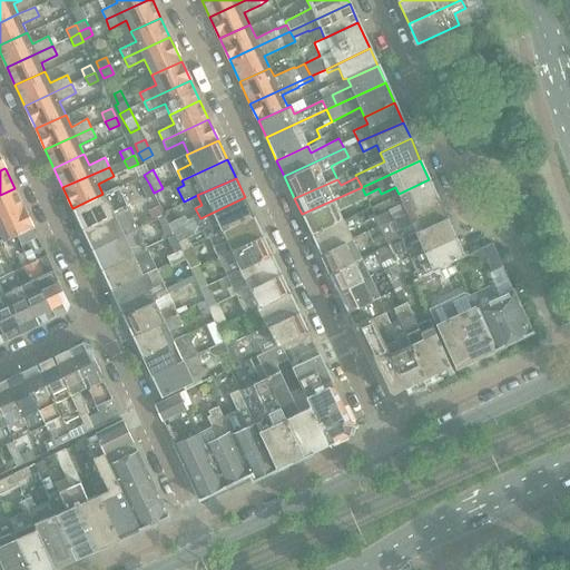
[(438,199),(429,179),(399,194),(406,214),(438,199)]
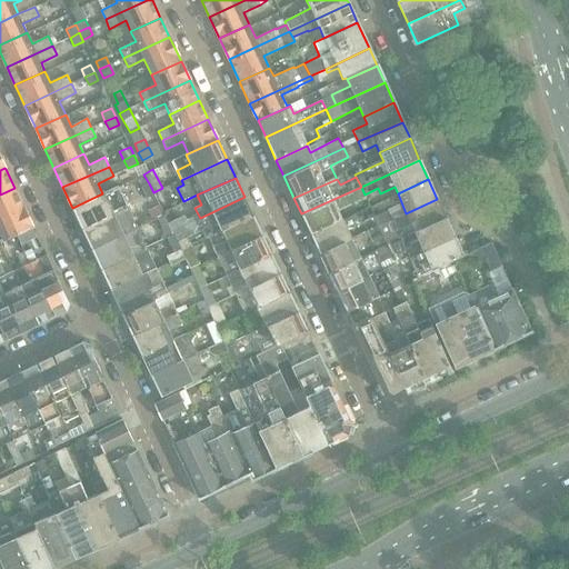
[(153,192),(149,183),(141,188),(147,198),(153,195),(153,192)]
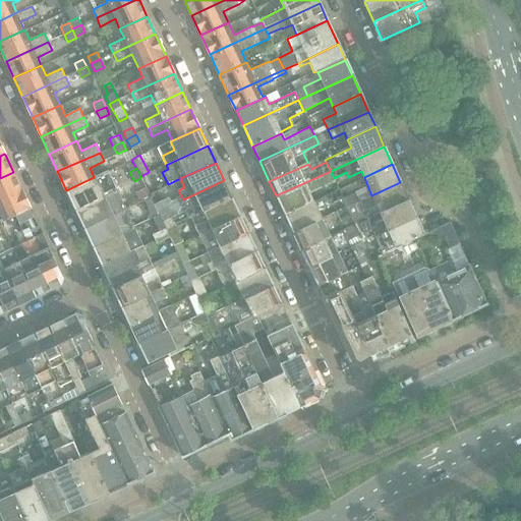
[(309,193),(335,181),(334,178),(331,171),(276,195),(285,215),(312,203),(309,193)]
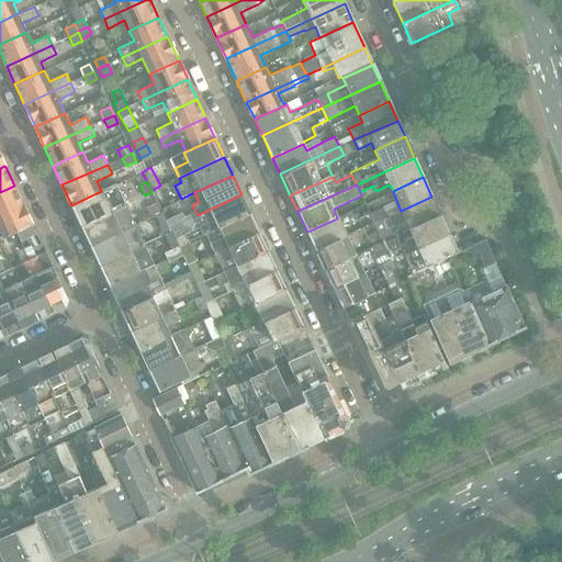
[(0,215),(23,204),(14,186),(0,192),(0,215)]
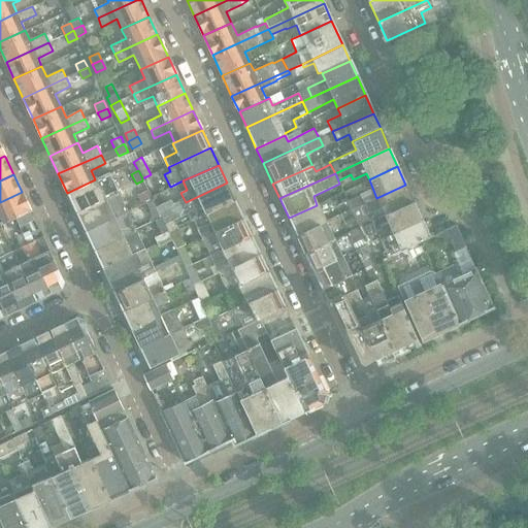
[(76,211),(118,192),(109,174),(97,180),(96,179),(95,179),(67,193),(76,211)]
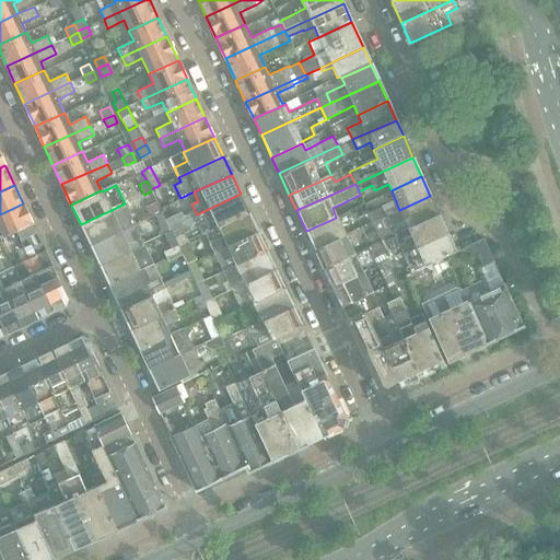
[(249,213),(241,194),(197,214),(201,224),(212,220),(217,229),(249,213)]
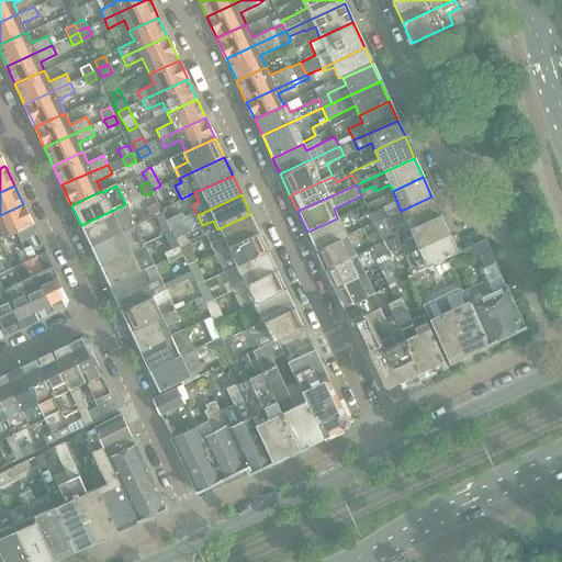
[(441,217),(431,197),(401,211),(406,222),(393,228),(397,238),(441,217)]
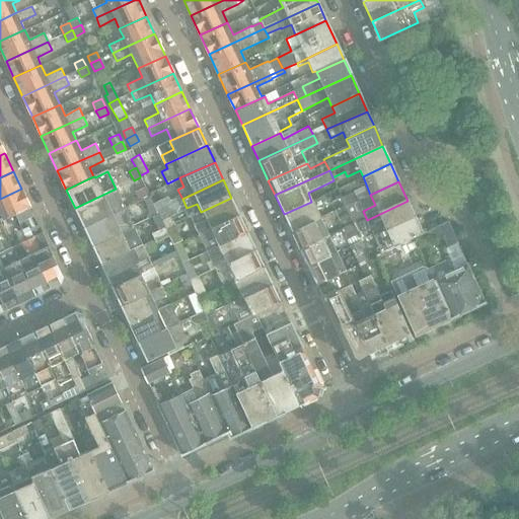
[(148,196),(144,188),(135,193),(138,200),(148,196)]
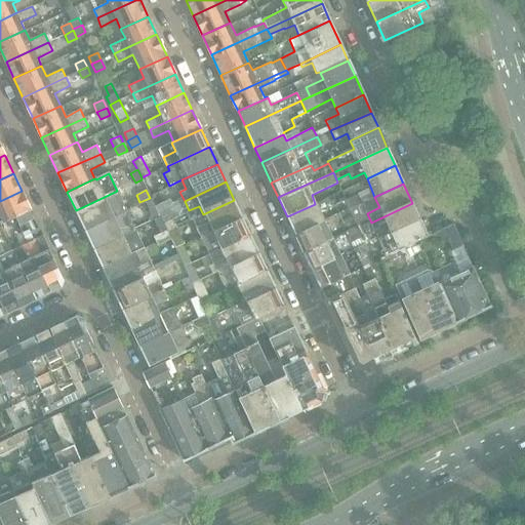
[(30,209),(22,191),(0,201),(0,215),(3,221),(30,209)]
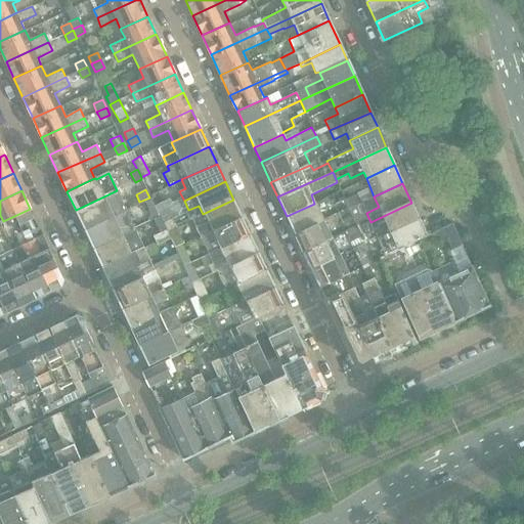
[(84,229),(126,210),(117,190),(76,210),(84,229)]
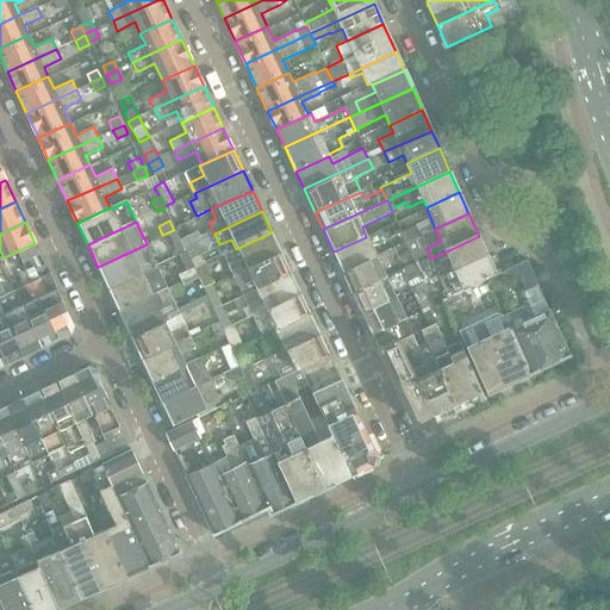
[(409,241),(399,222),(386,228),(391,236),(400,232),(405,243),(409,241)]
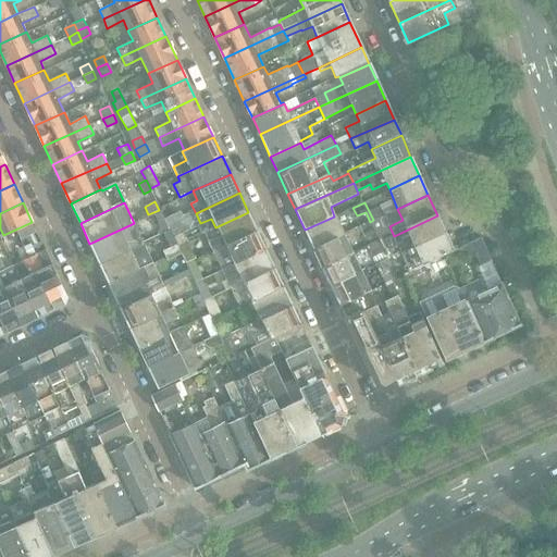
[(168,225),(164,219),(160,210),(153,214),(160,229),(168,225)]
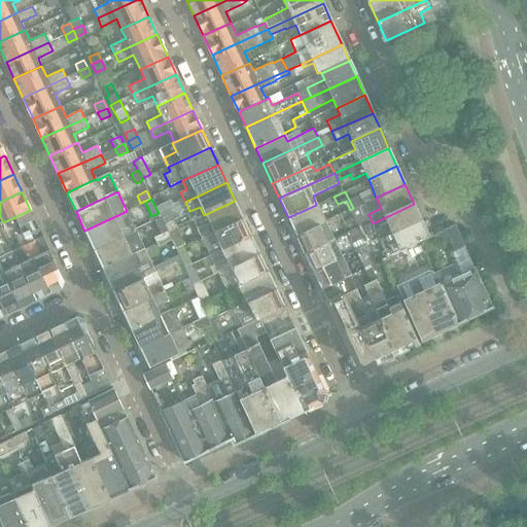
[(174,207),(170,200),(155,207),(159,213),(159,214),(174,207)]
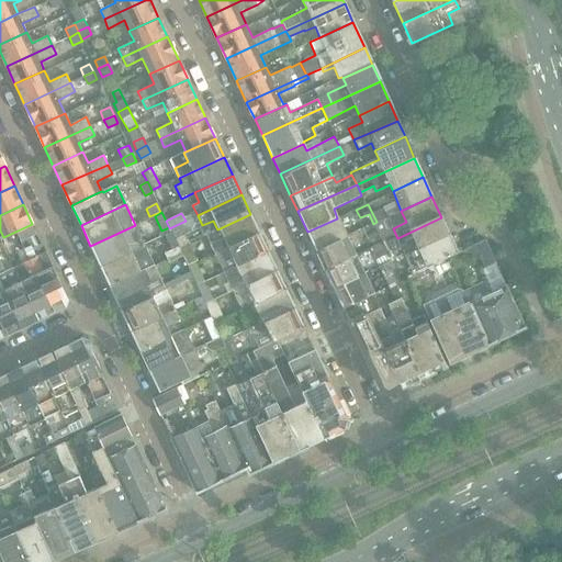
[(214,254),(259,233),(250,214),(217,229),(205,235),(214,254)]
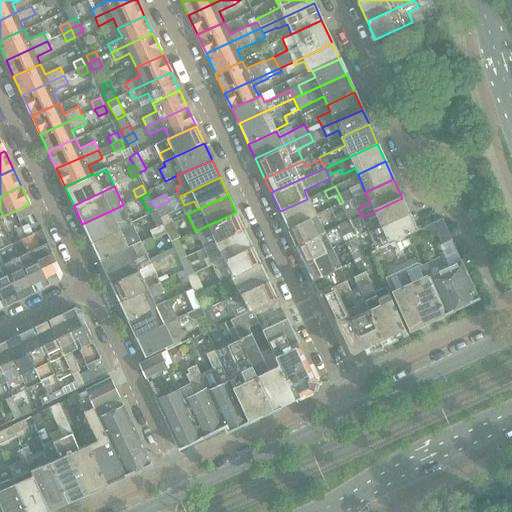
[(309,198),(307,199),(280,211),(288,229),(316,215),(317,215),(309,198)]
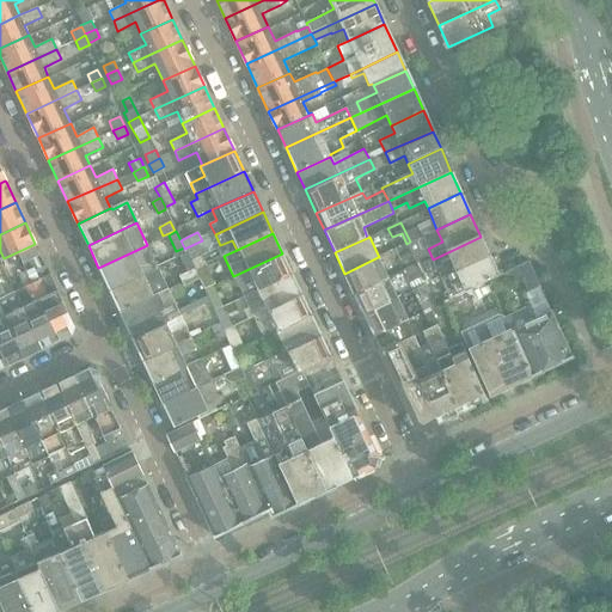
[(490,257),(481,237),(433,259),(436,265),(450,258),(456,273),(490,257)]
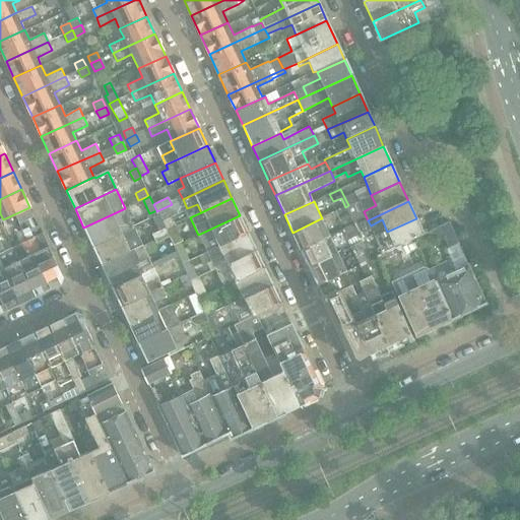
[(92,246),(134,226),(125,208),(83,228),(92,246)]
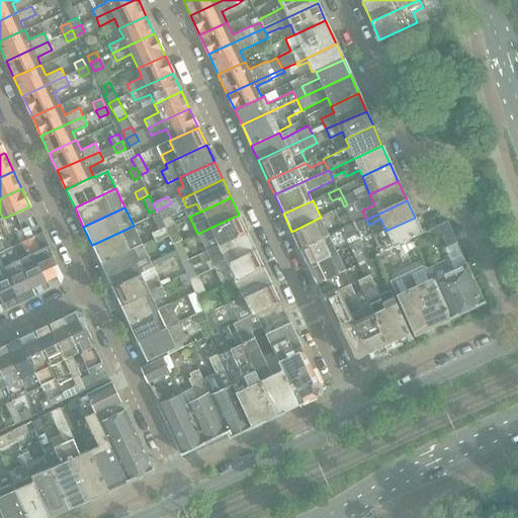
[(158,214),(156,210),(156,209),(149,212),(147,213),(149,218),(152,217),(158,214)]
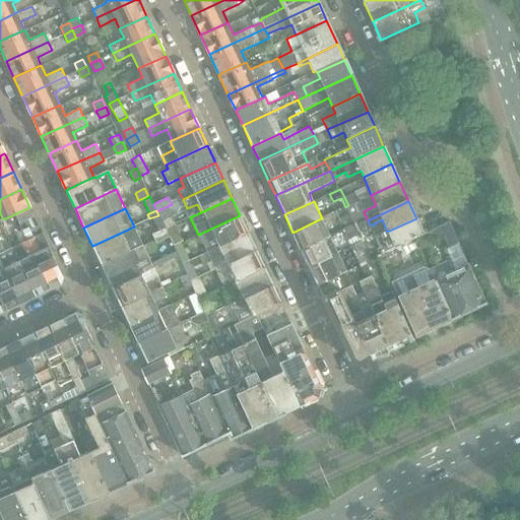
[(165,229),(158,215),(152,217),(158,232),(165,229)]
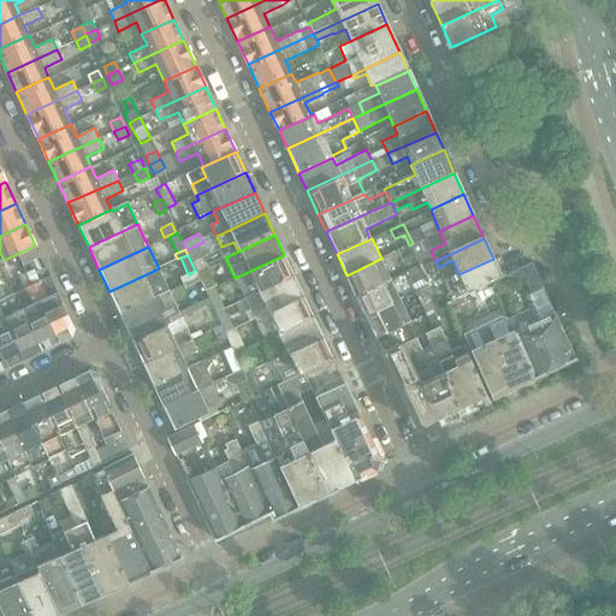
[(244,298),(294,276),(284,255),(235,278),(244,298)]
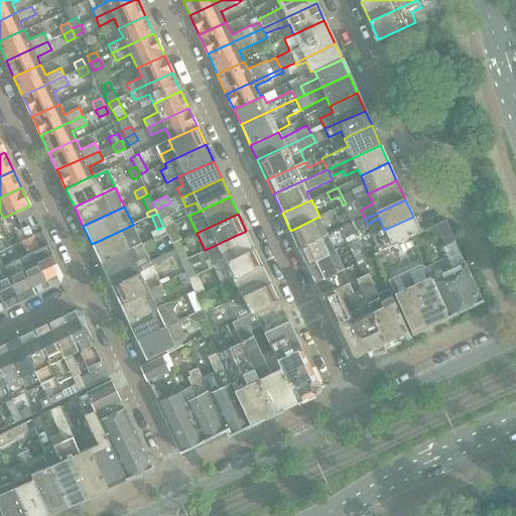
[(328,236),(324,229),(318,217),(290,231),(299,249),(328,236)]
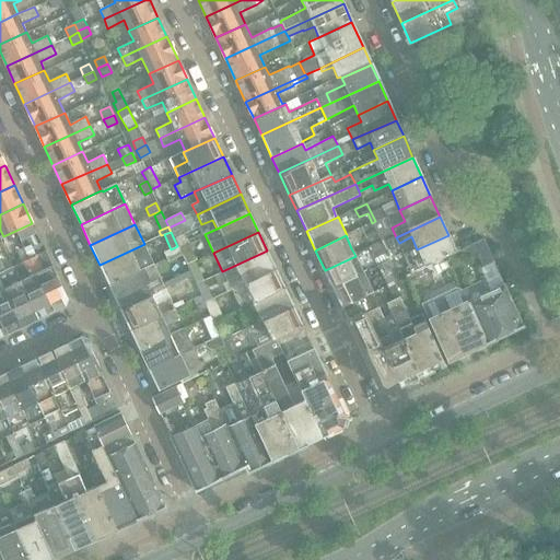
[(455,251),(450,240),(448,235),(417,249),(424,266),(455,251)]
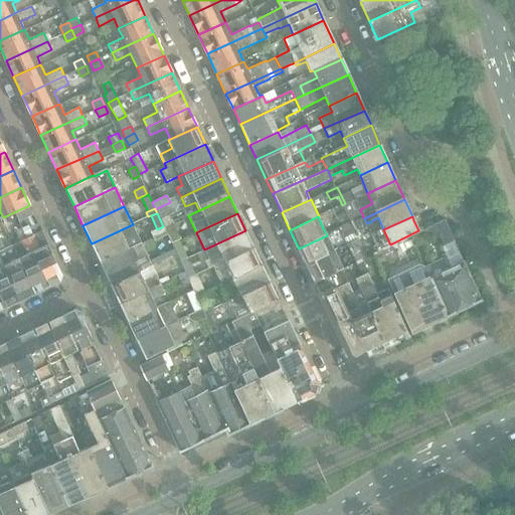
[(481,299),(454,240),(445,218),(435,223),(440,234),(444,245),(442,246),(448,259),(424,270),(425,273),(446,316),(481,299)]
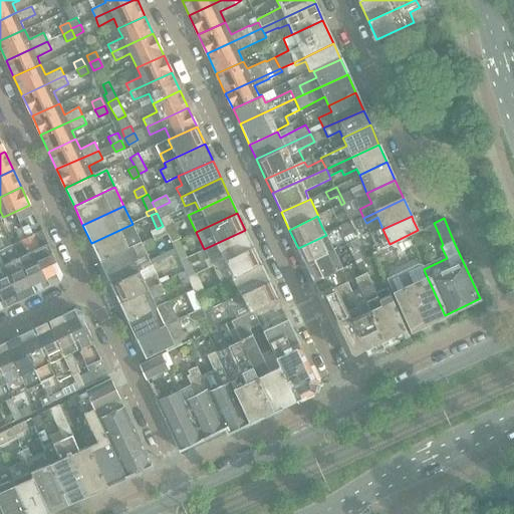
[(179,240),(171,222),(163,226),(165,230),(167,234),(171,244),(179,240)]
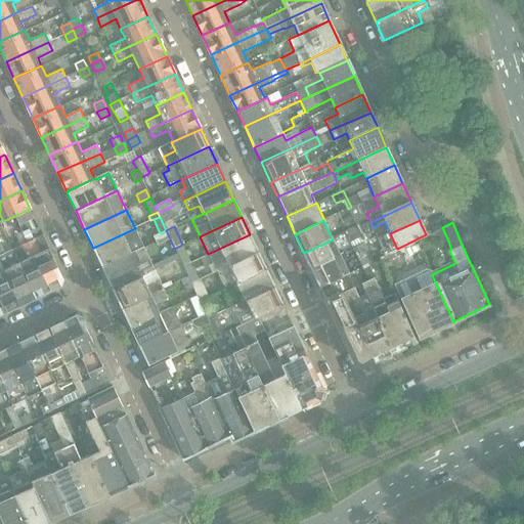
[(441,227),(432,232),(437,244),(447,238),(441,227)]
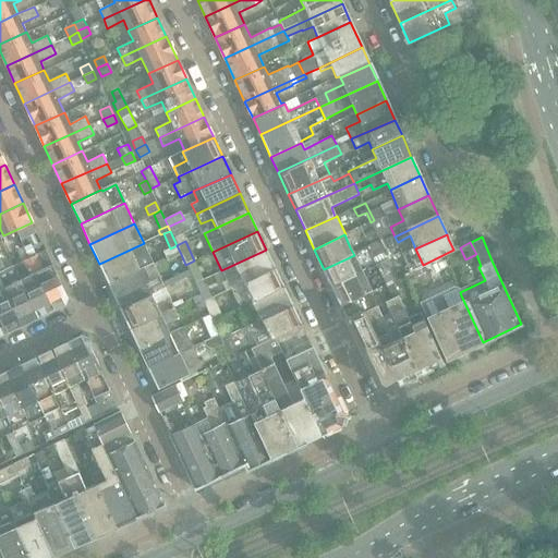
[(108,282),(153,262),(144,243),(99,264),(108,282)]
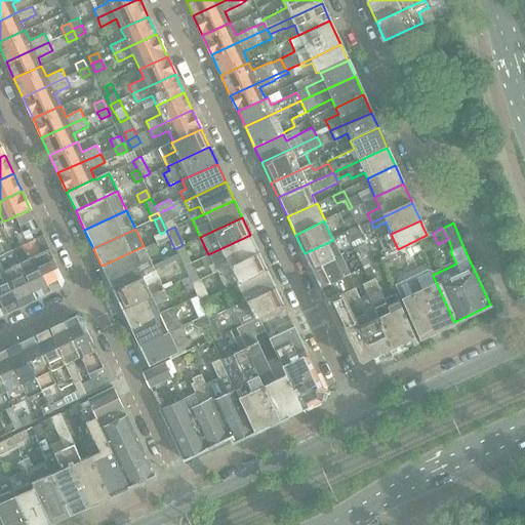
[(156,241),(168,235),(166,231),(160,234),(154,237),(156,241)]
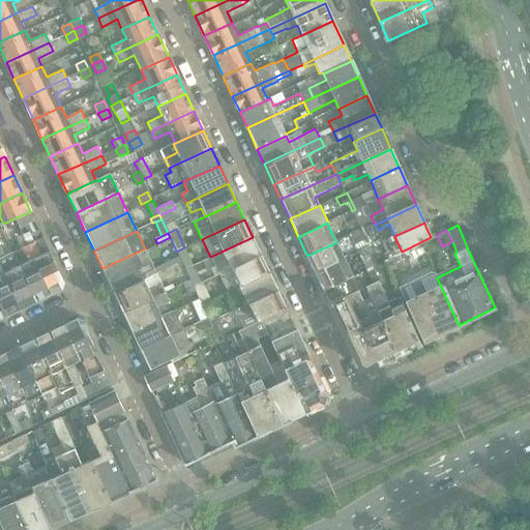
[(51,295),(27,245),(22,235),(16,238),(21,248),(11,253),(35,302),(51,295)]
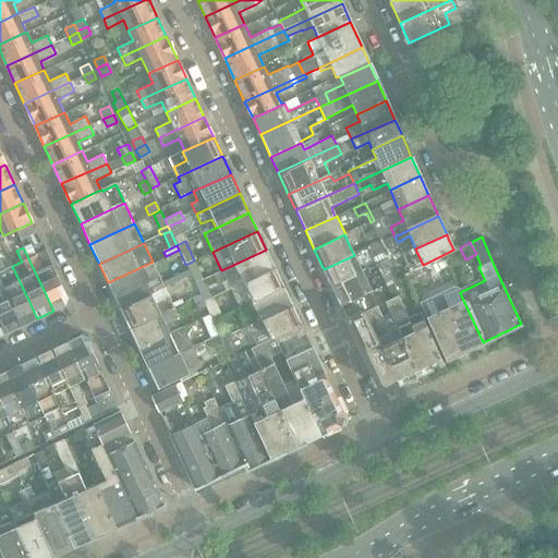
[(68,299),(51,265),(45,250),(28,258),(53,311),(65,304),(68,299)]
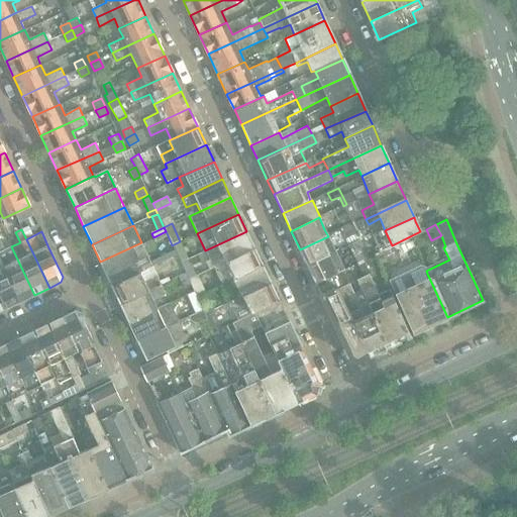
[(156,241),(168,235),(166,231),(153,237),(156,241)]
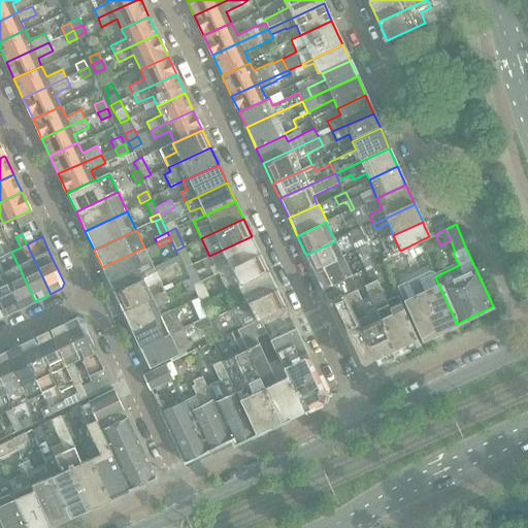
[(213,275),(218,273),(260,254),(252,236),(209,256),(215,265),(210,268),(213,275)]
